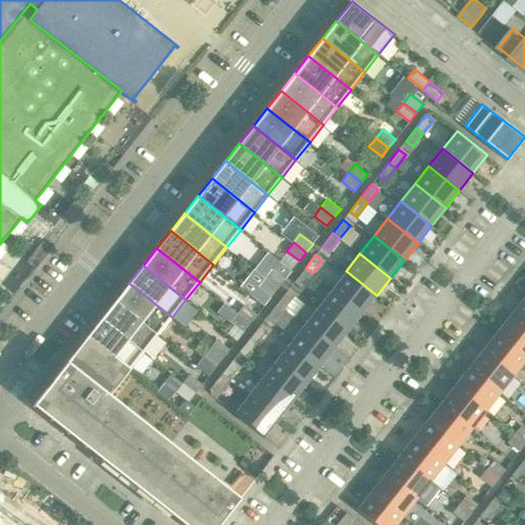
[(302,286),(313,273),(306,268),(294,281),(302,286)]
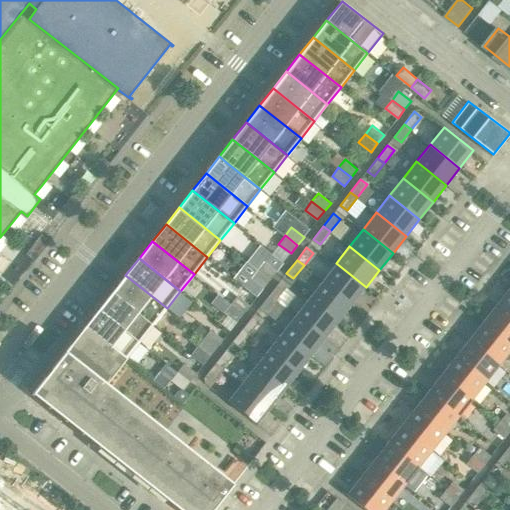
[(270,279),(277,271),(265,261),(258,269),(270,279)]
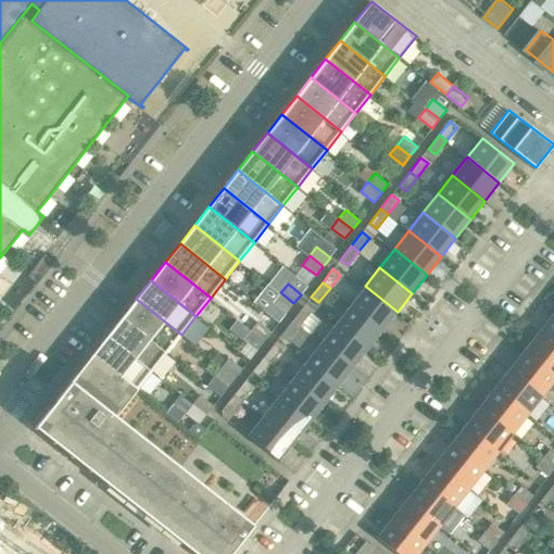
[(398,312),(365,286),(351,304),(382,330),(398,312)]
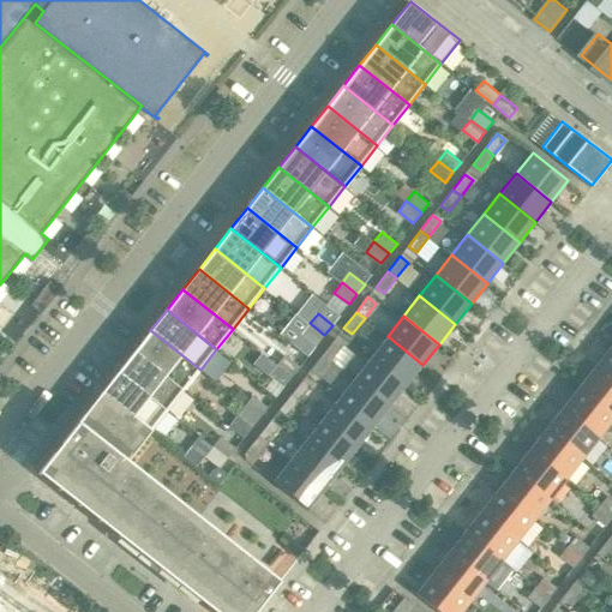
[(324,335),(310,323),(301,333),(317,345),(324,335)]
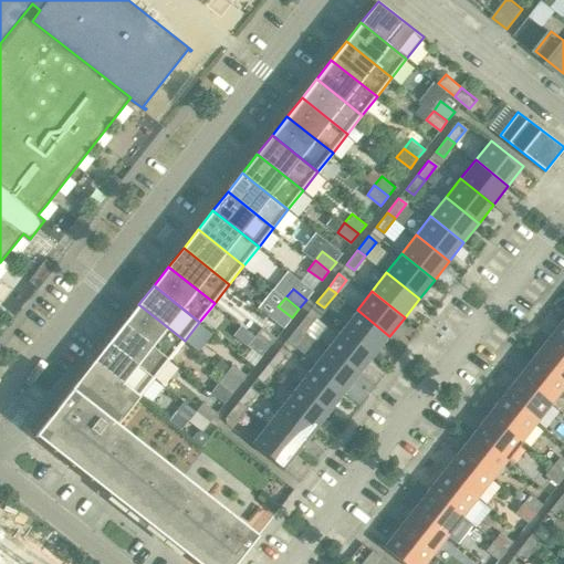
[(185,341),(138,304),(124,323),(169,358),(185,341)]
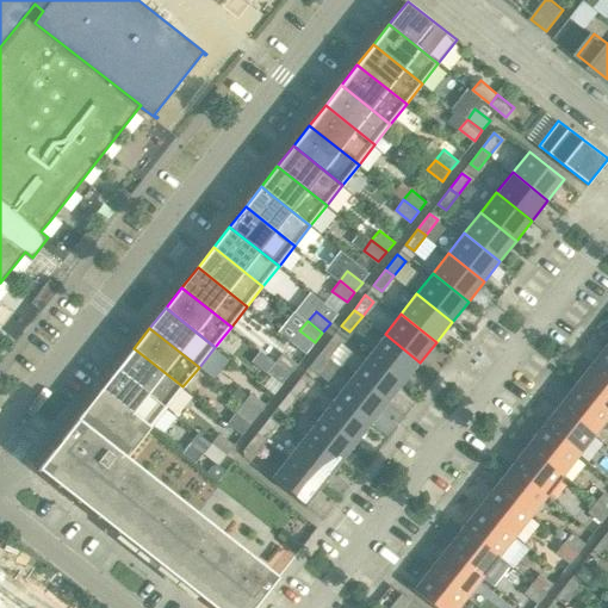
[(420,363),(385,334),(368,355),(404,383),(420,363)]
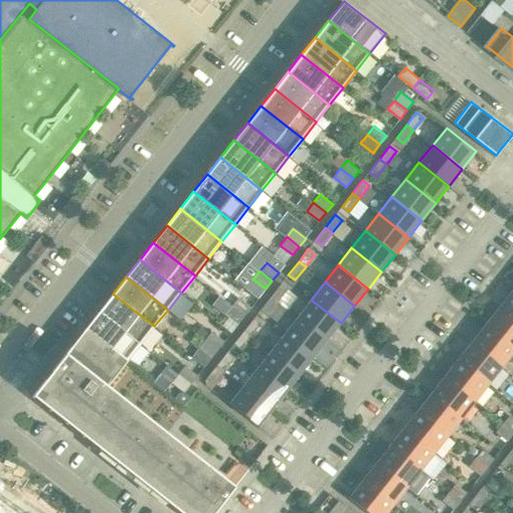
[(278,301),(289,289),(282,283),(272,296),(278,301)]
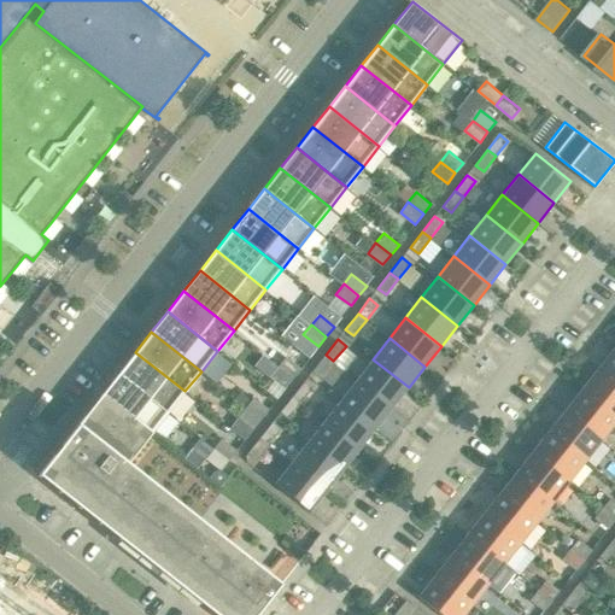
[(614,349),(598,369),(614,381),(614,349)]
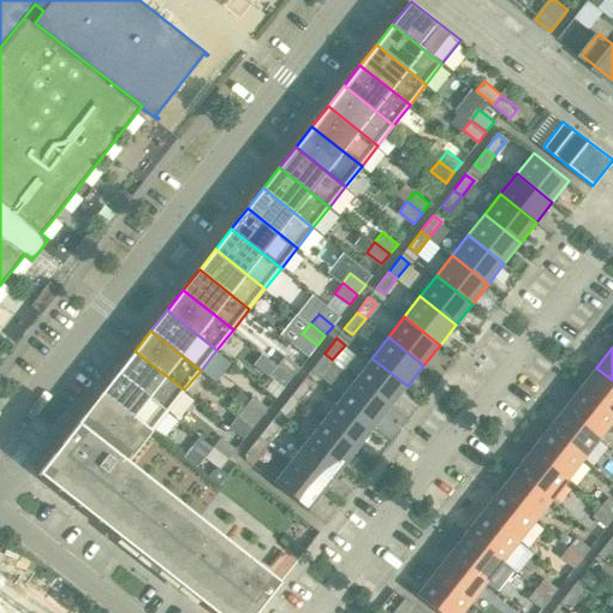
[(184,390),(135,351),(119,372),(168,410),(184,390)]
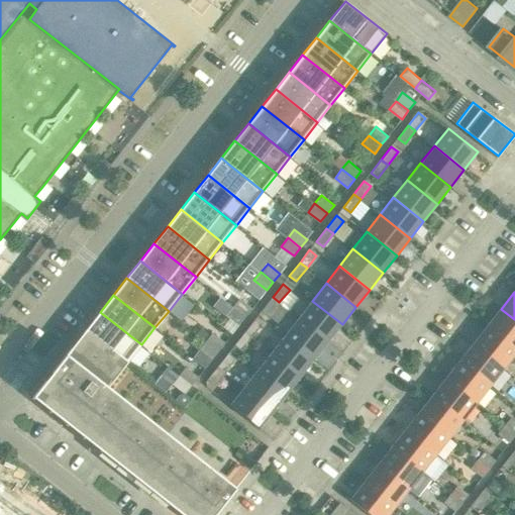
[(270,315),(279,302),(273,297),(263,310),(270,315)]
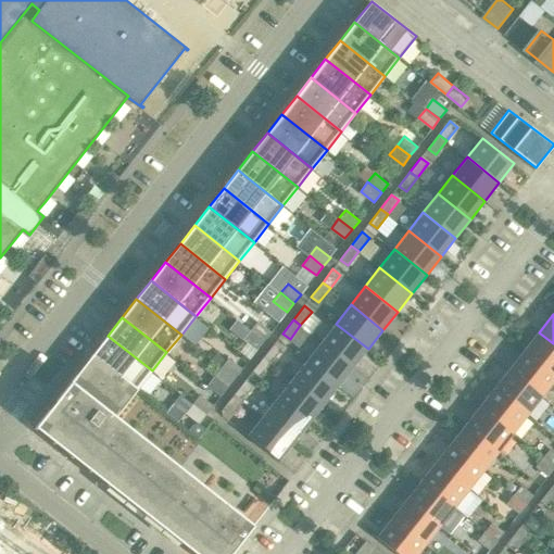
[(272,331),(259,320),(251,329),(265,340),(272,331)]
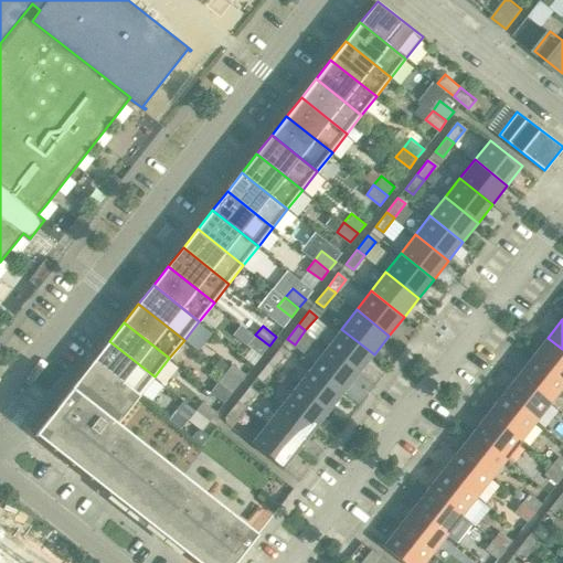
[(374,354),(341,329),(326,347),(359,373),(374,354)]
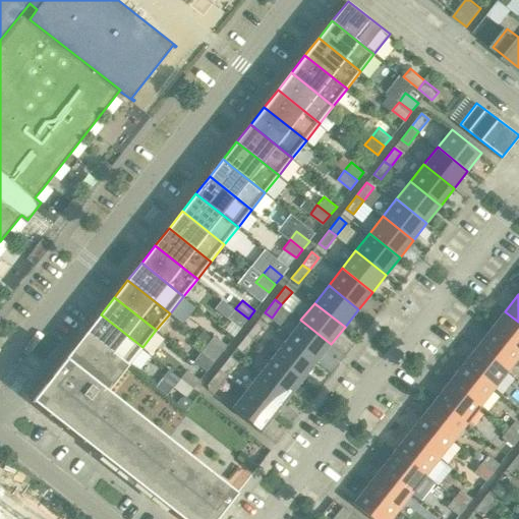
[(248,319),(235,308),(229,316),(241,327),(248,319)]
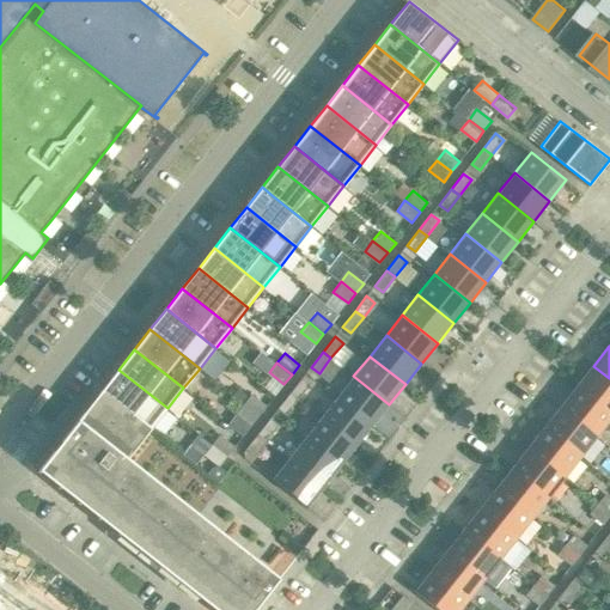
[(609,378),(593,366),(577,386),(609,412),(609,378)]
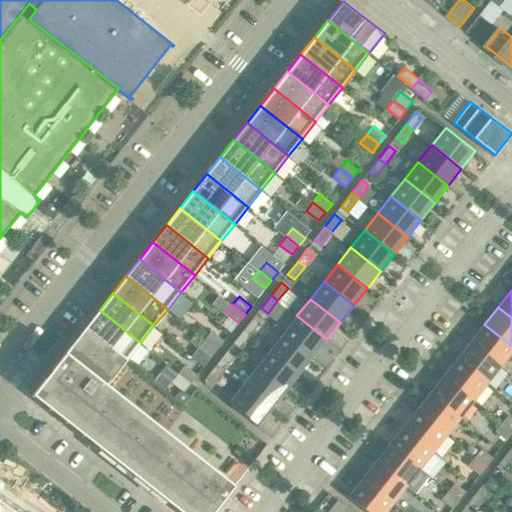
[(141,342),(99,310),(85,327),(128,359),(141,342)]
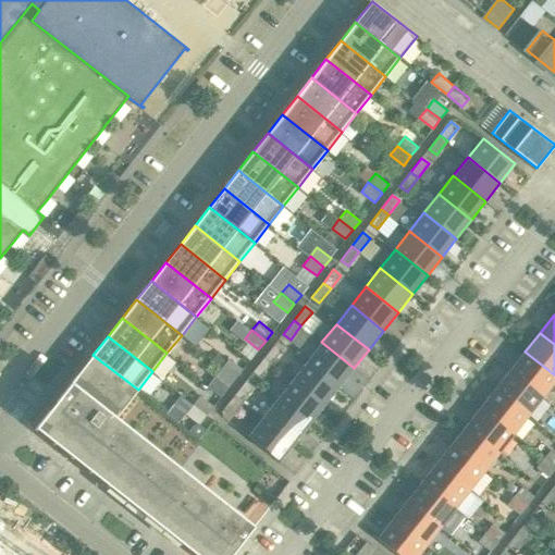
[(354,368),(321,342),(307,360),(340,386),(354,368)]
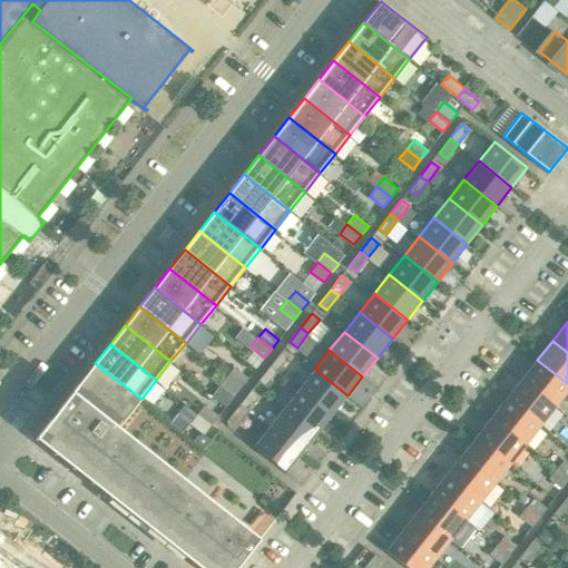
[(278,371),(290,356),(282,351),(271,365),(278,371)]
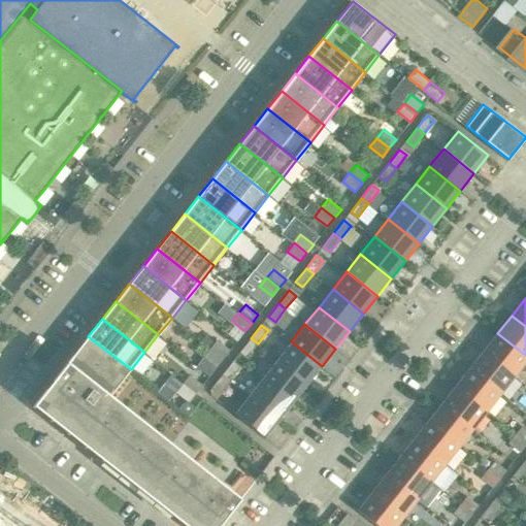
[(525,355),(497,333),(484,351),(515,375),(525,361),(525,355)]
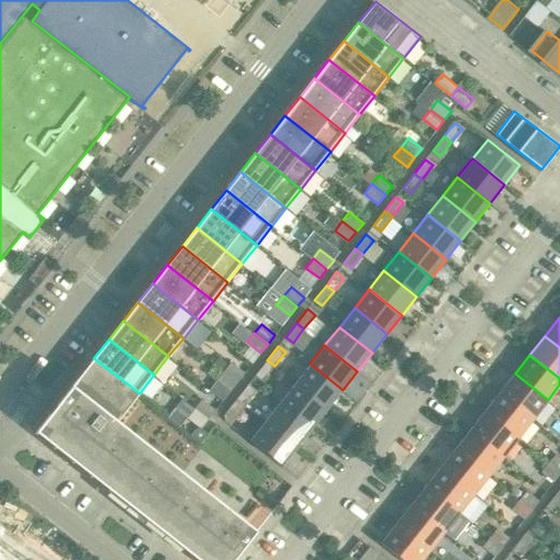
[(249,536),(104,422),(112,413),(119,417),(115,422),(116,423),(140,393),(93,358),(35,432),(198,559),(233,559),(256,532),(254,529),(249,536)]
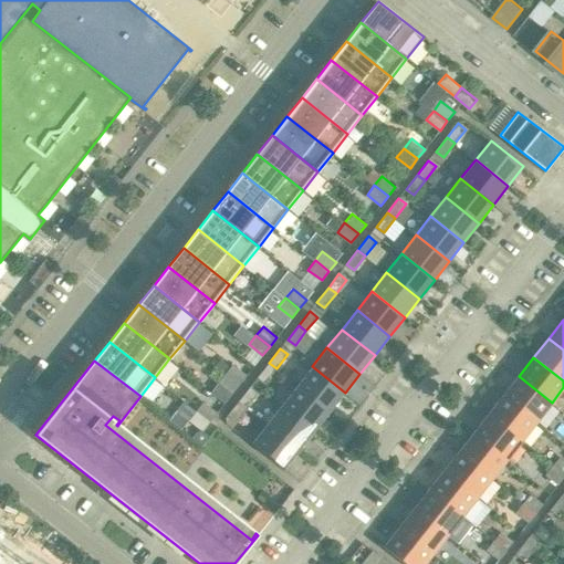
[(265,383),(277,368),(269,363),(258,377),(265,383)]
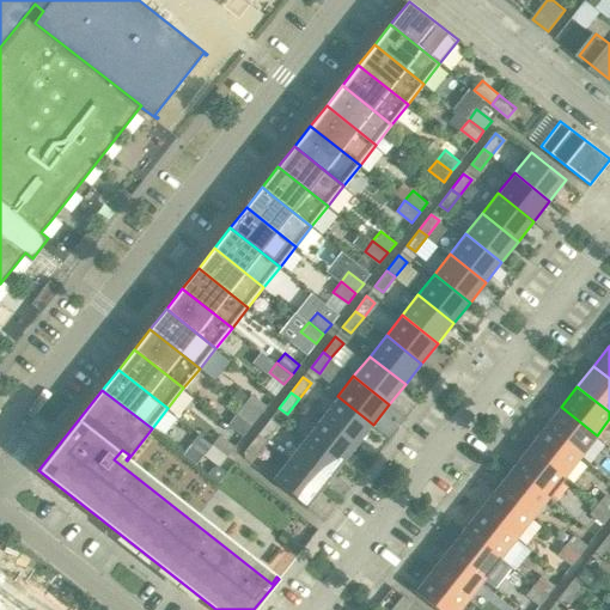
[(268,406),(252,394),(244,403),(260,415),(268,406)]
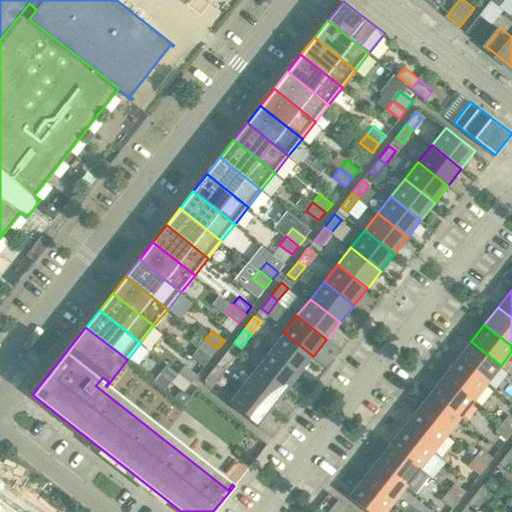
[(313,356),(283,332),(270,349),(300,373),(313,356)]
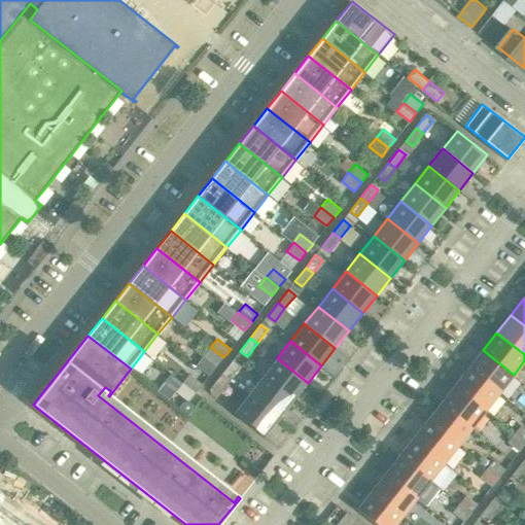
[(223,357),(210,347),(204,355),(216,365),(223,357)]
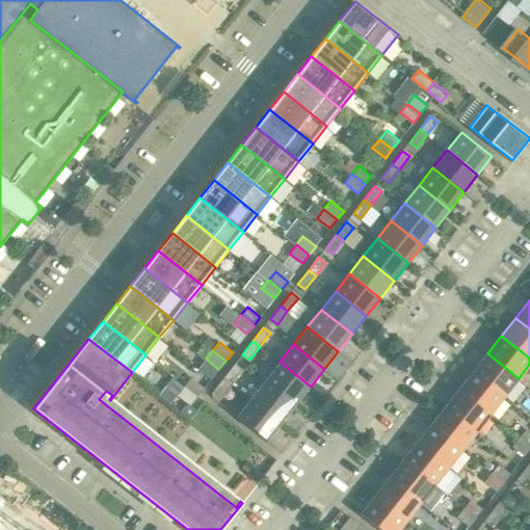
[(519,378),(487,353),(473,371),(505,396),(519,378)]
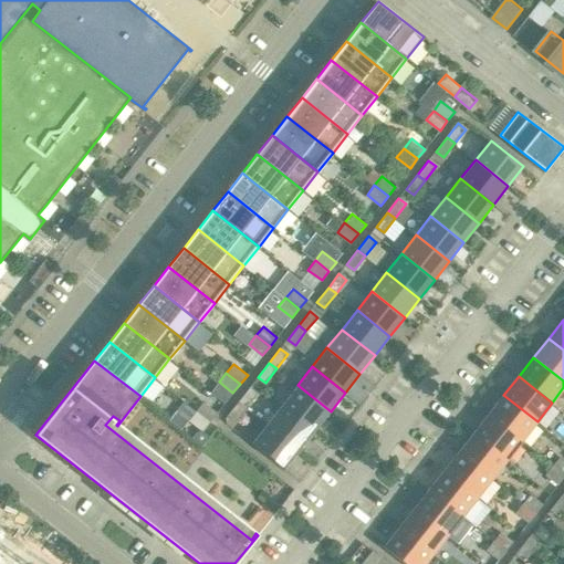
[(331,411),(298,385),(282,404),(315,430),(331,411)]
